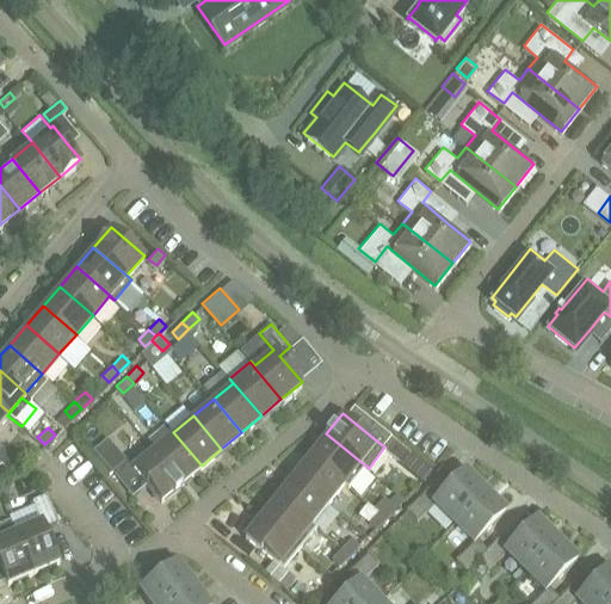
[(152,443),(150,444),(181,481),(202,466),(173,432),(155,448),(152,443)]
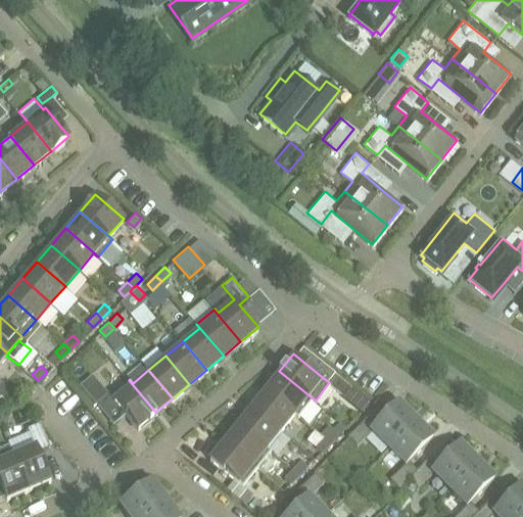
[(334,370),(326,380),(329,382),(342,393),(350,383),(334,370)]
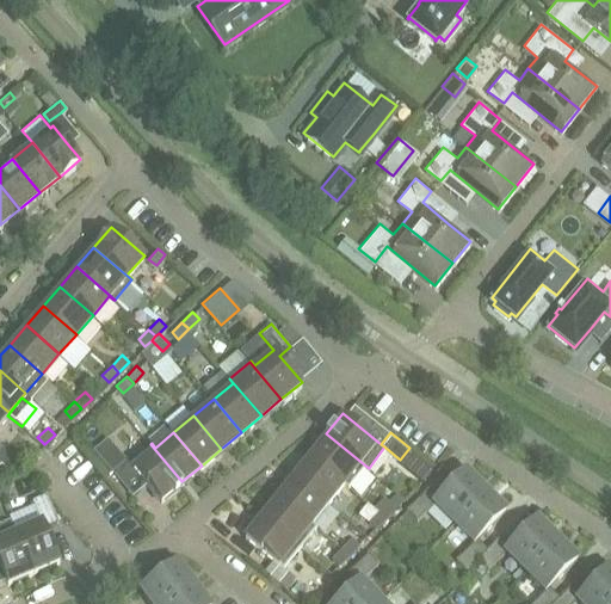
[(310,454),(349,485),(364,464),(326,433),(310,454)]
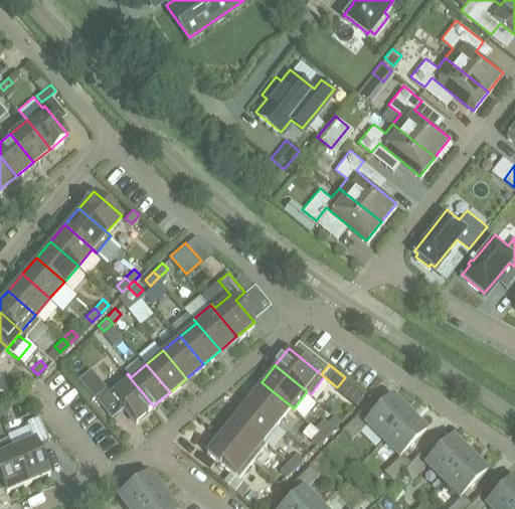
[(94,395),(106,384),(91,366),(78,376),(94,395)]
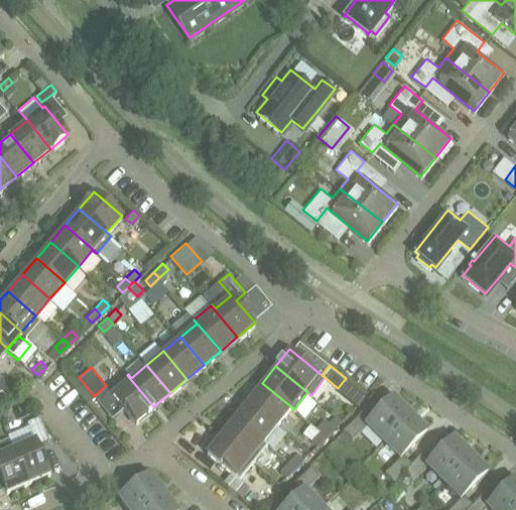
[(136,421),(153,406),(127,375),(110,389),(136,421)]
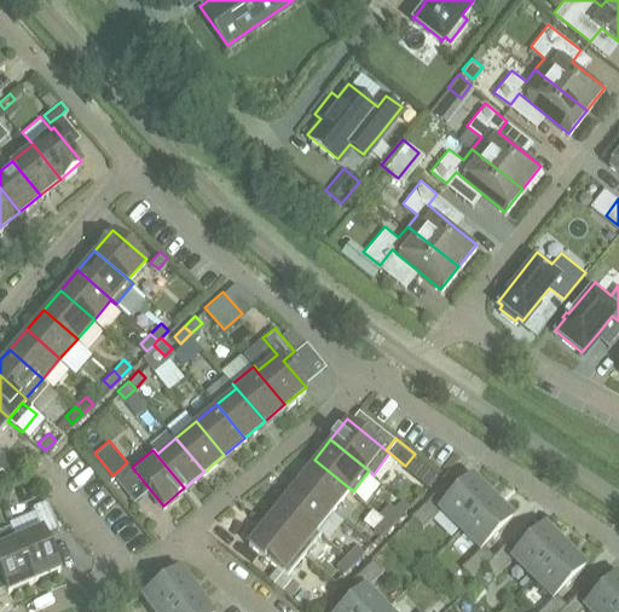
[(298,480),(331,508),(348,489),(352,492),(353,491),(314,460),(298,480)]
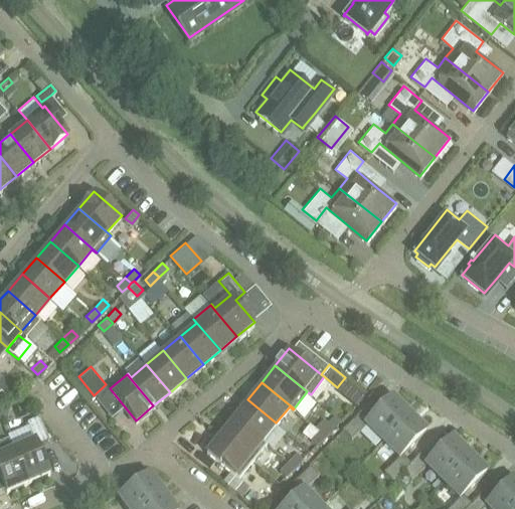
[(0,400),(10,395),(1,387),(1,388),(0,388),(0,400)]
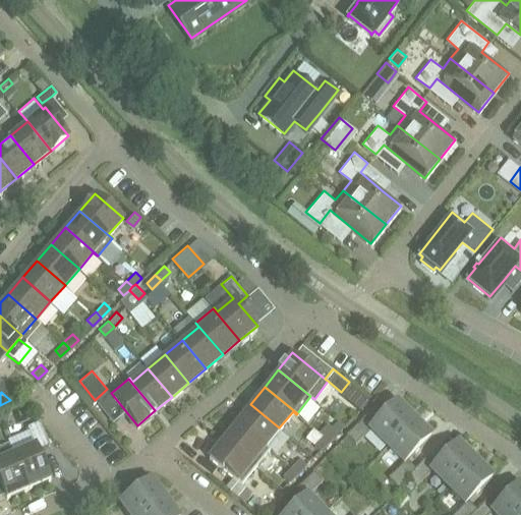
[(370,426),(387,443),(413,416),(396,400),(372,423),(364,414),(346,433),(355,442),(370,426)]
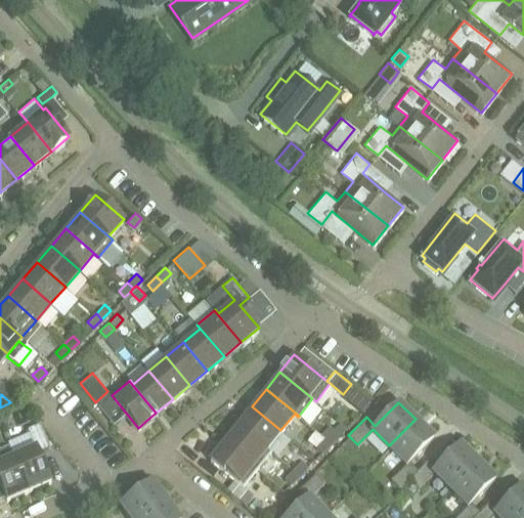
[(7,405),(0,408),(0,420),(7,418),(9,413),(7,405)]
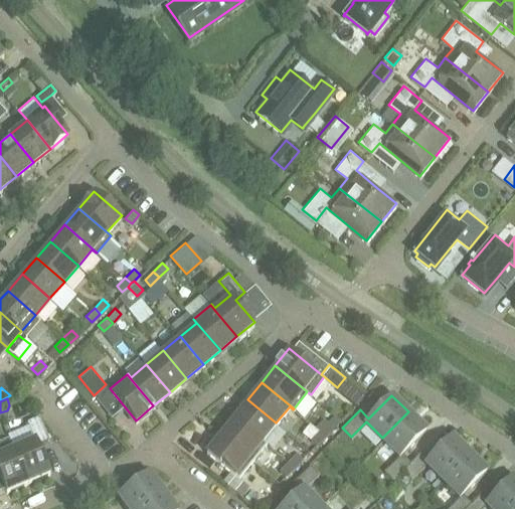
[(247,399),(234,416),(267,443),(267,442),(263,439),(276,422),(247,399)]
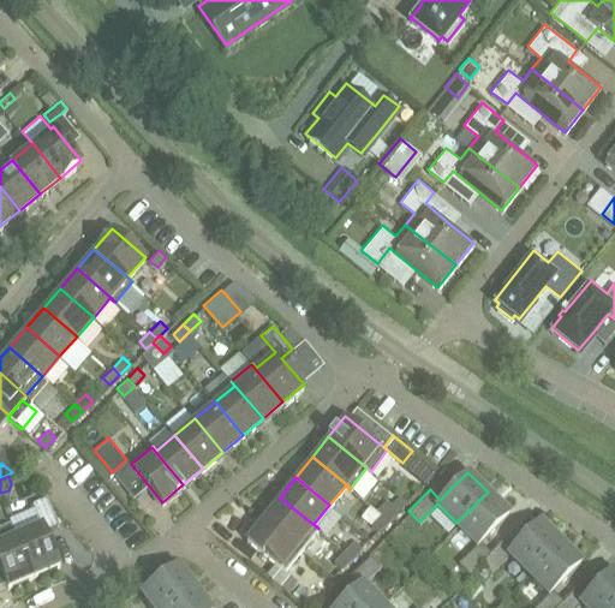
[(508,512),(488,492),(457,523),(477,543),(459,560),(470,571),(481,559),(490,550),(490,549),(481,540),(508,512)]
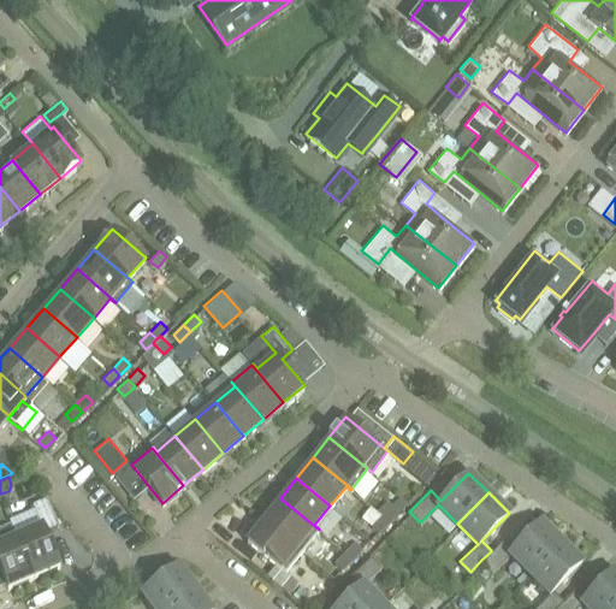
[(9,516),(17,534),(34,574),(60,563),(45,528),(59,522),(47,495),(33,501),(34,506),(9,516)]
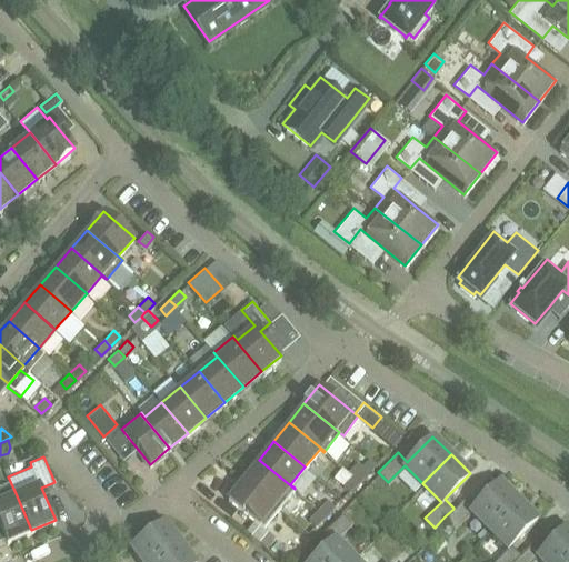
[(259,460),(243,479),(279,508),(295,489),(259,460)]
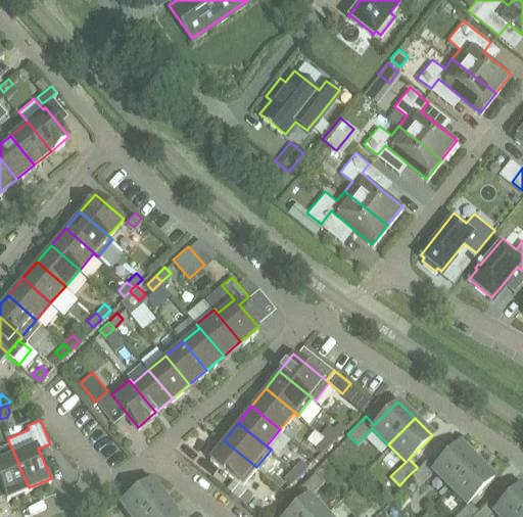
[(324,436),(330,441),(338,433),(333,427),(324,436)]
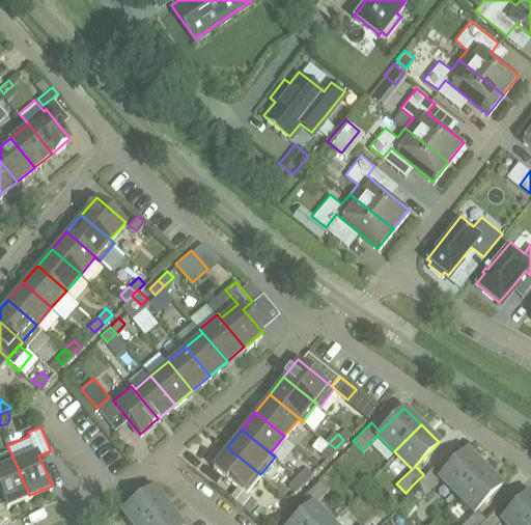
[(335,448),(329,443),(319,451),(326,458),(335,448)]
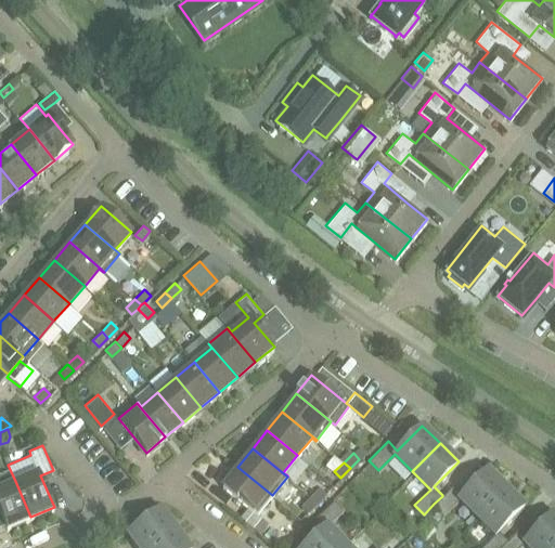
[(260,532),(268,522),(261,517),(257,513),(272,495),(237,467),(222,485),(253,510),(245,520),(260,532)]
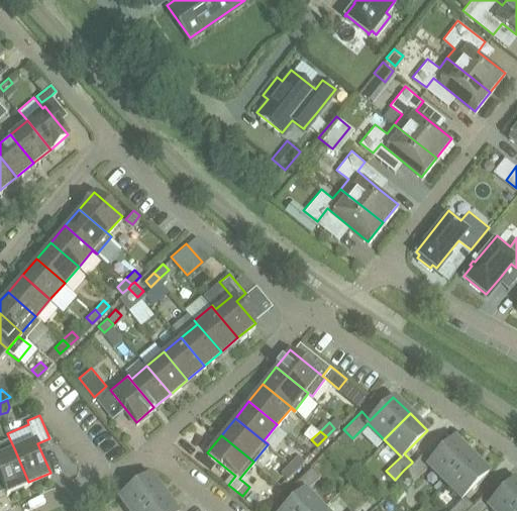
[(404,470),(413,479),(428,464),(444,481),(471,454),(453,437),(430,461),(422,452),(412,462),(412,463),(404,470)]
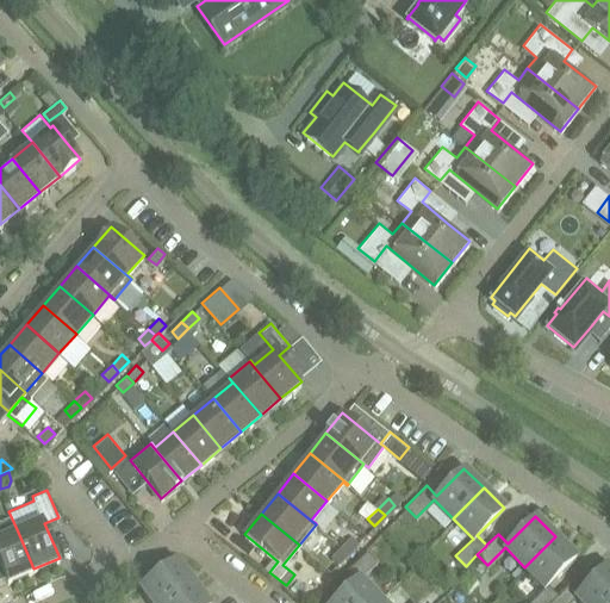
[(0,563),(7,580),(33,569),(17,529),(0,535),(0,563)]
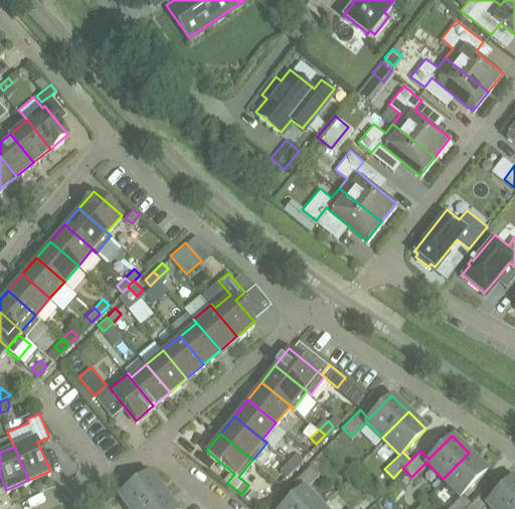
[(288,460),(294,466),(303,457),(297,452),(288,460)]
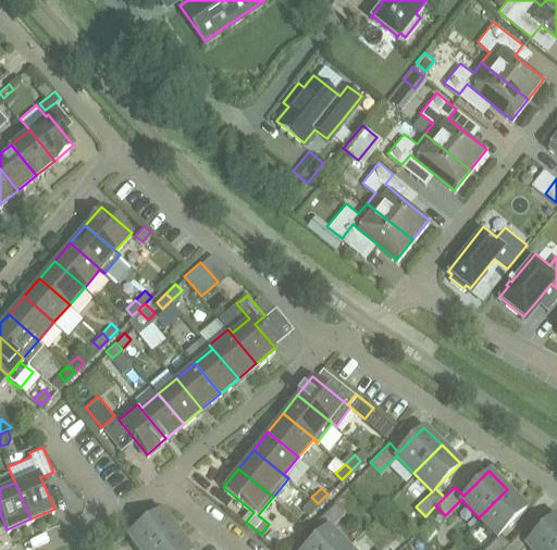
[(525,507),(507,489),(479,517),(496,535),(481,549),(500,549),(509,541),(500,533),(525,507)]
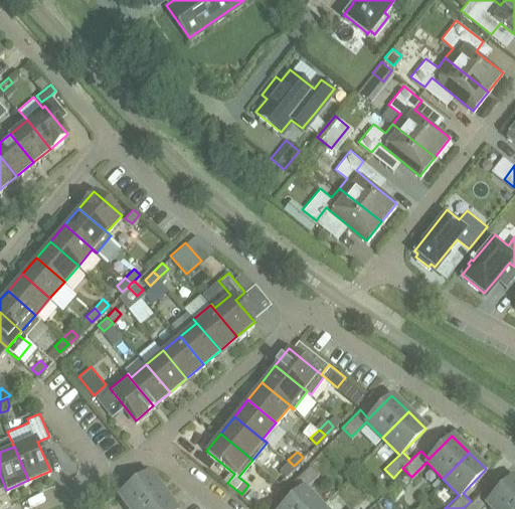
[(294,466),(288,460),(280,469),(286,475),(294,466)]
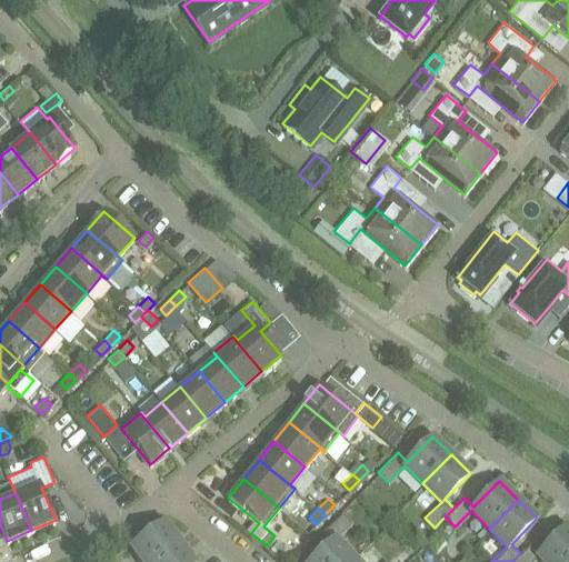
[(347,561),(353,557),(336,538),(352,522),(342,512),(322,531),(331,541),(308,561),(347,561)]
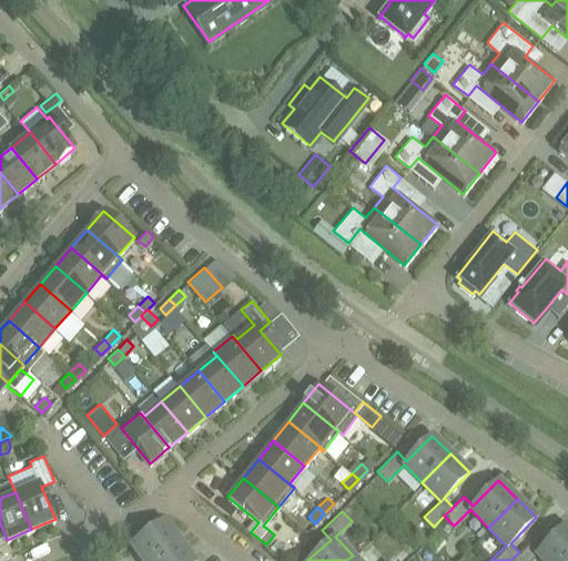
[(143,560),(152,560),(180,541),(164,520),(132,544),(143,560)]
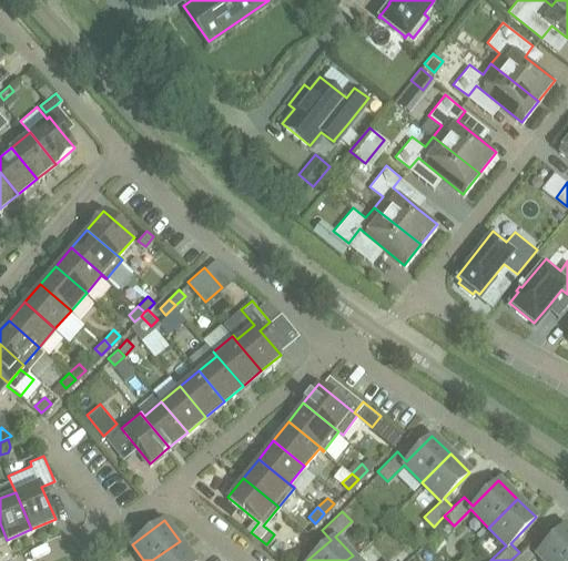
[(510,560),(529,560),(537,554),(544,560),(565,560),(567,558),(567,528),(565,524),(539,550),(530,541),(519,552),(510,560)]
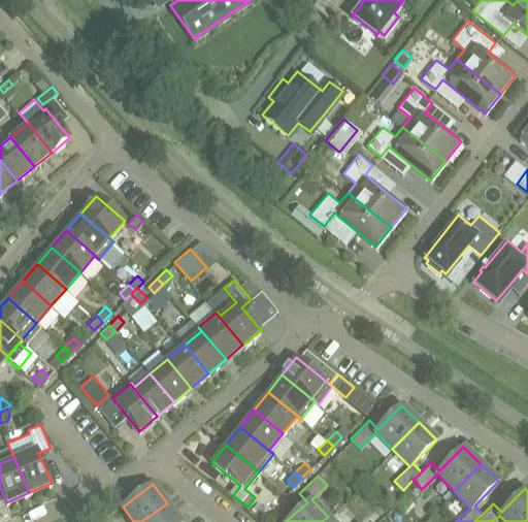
[(180,521),(167,503),(141,521),(180,521)]
